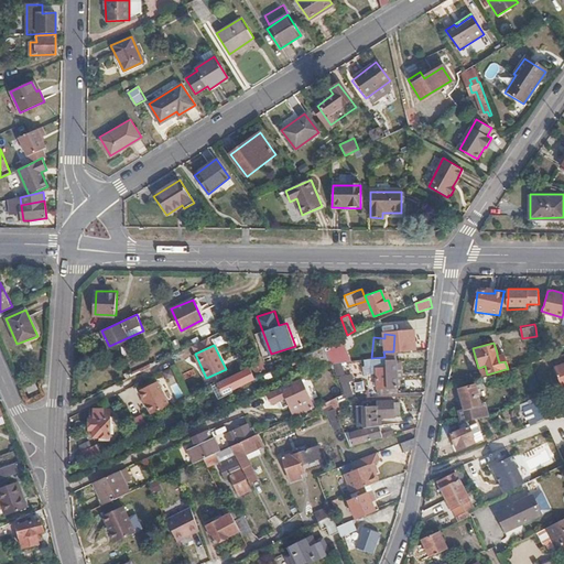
[(398,392),(394,351),(393,351),(383,351),(384,357),(388,393),(398,392)]
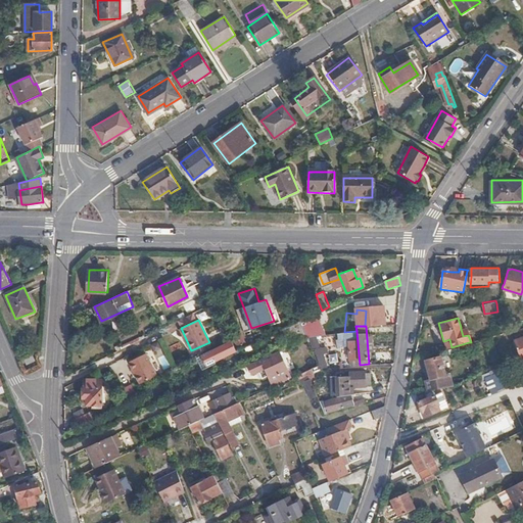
[(243,342),(237,329),(231,332),(236,344),(243,342)]
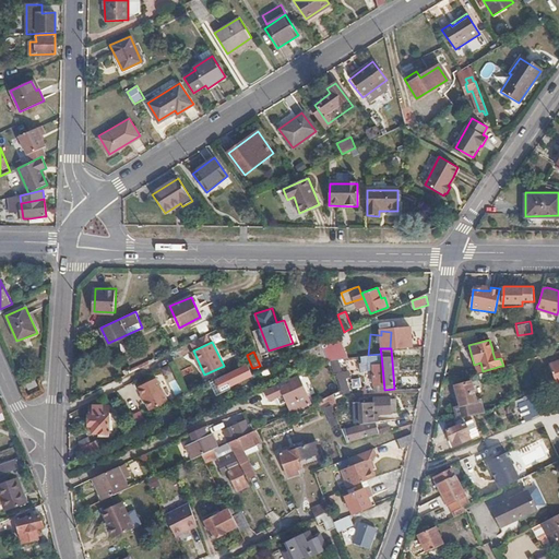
[(384,390),(381,354),(368,355),(364,356),(365,359),(370,359),(373,390),(384,390)]
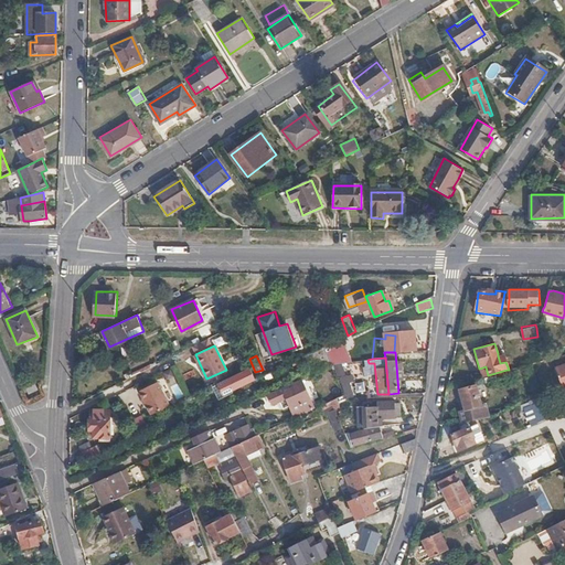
[(347,362),(333,363),(338,377),(345,375),(342,365),(348,364),(347,362)]
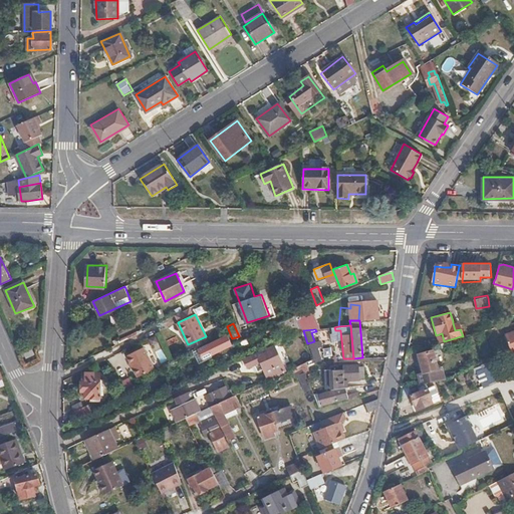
[(436,335),(438,342),(444,341),(442,333),(436,335)]
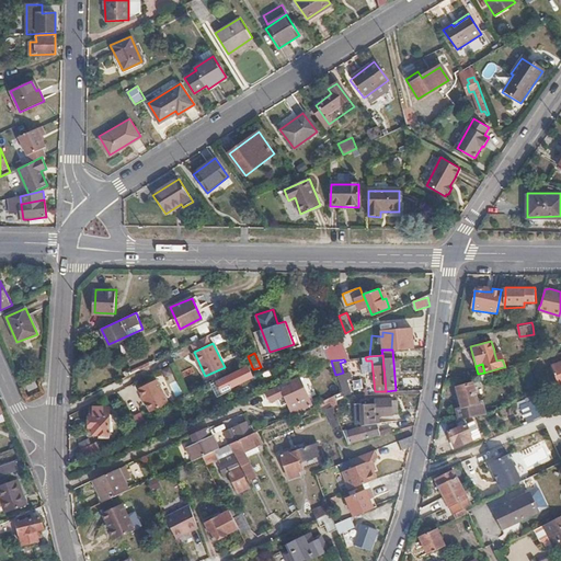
[(560,365),(548,370),(556,390),(560,387),(560,365)]
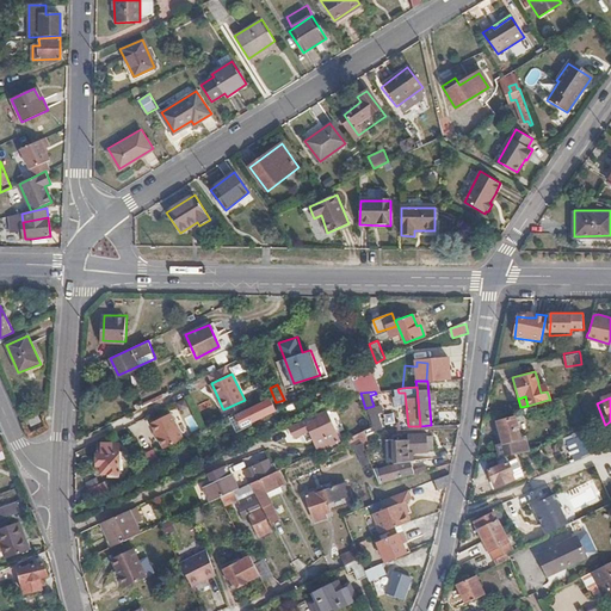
[(240,427),(275,411),(270,399),(234,415),(240,427)]
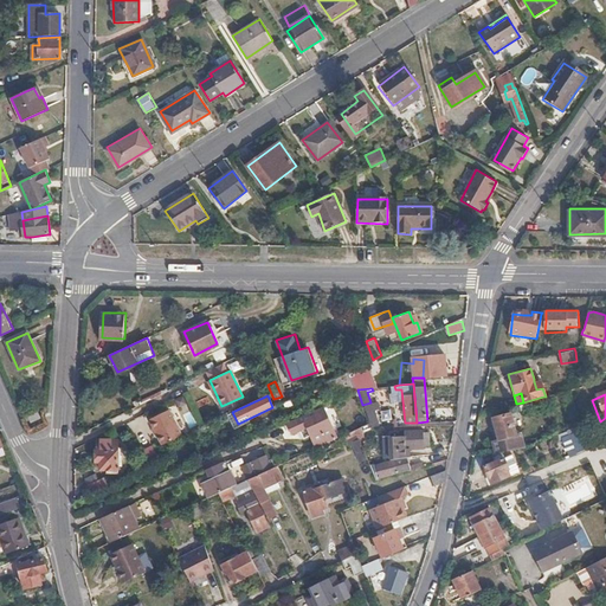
[(322,405),(287,421),(292,434),(302,430),(305,437),(313,434),(317,446),(337,438),(322,405)]
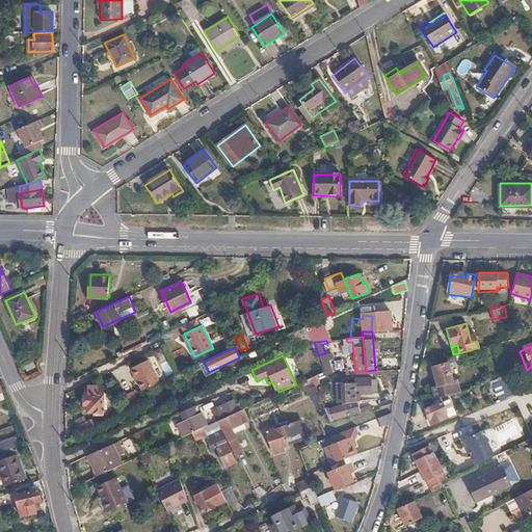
[(261,364),(257,357),(244,363),(248,370),(261,364)]
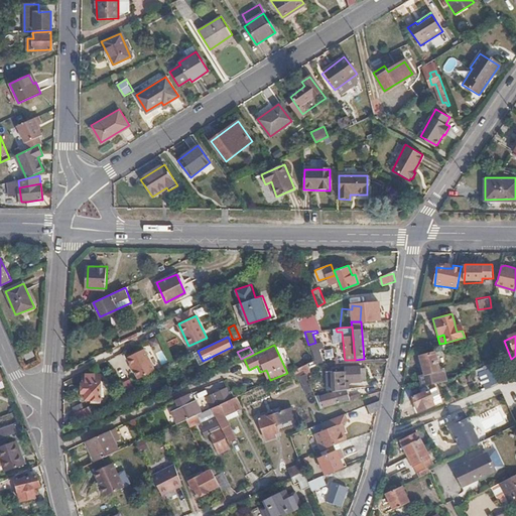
[(310,349),(315,361),(321,360),(316,347),(310,349)]
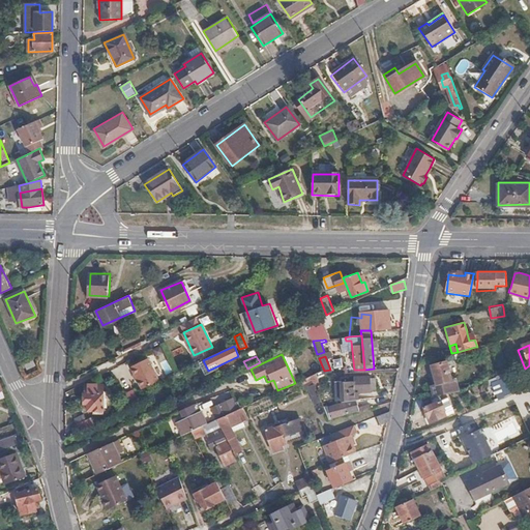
[(157,378),(146,357),(129,366),(141,387),(157,378)]
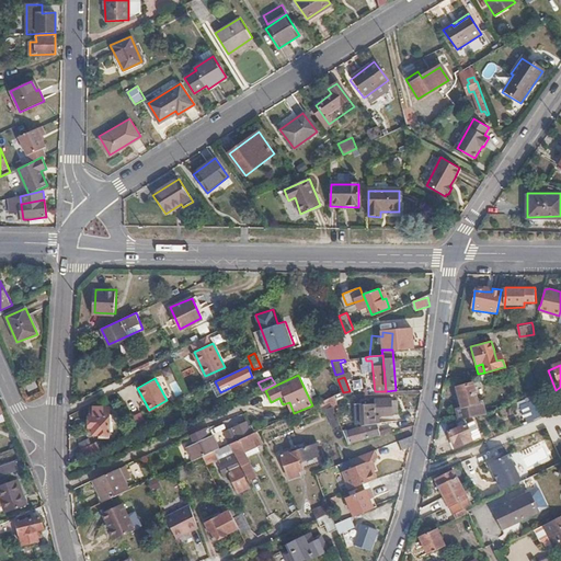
[(37,388),(35,380),(26,385),(30,391),(37,388)]
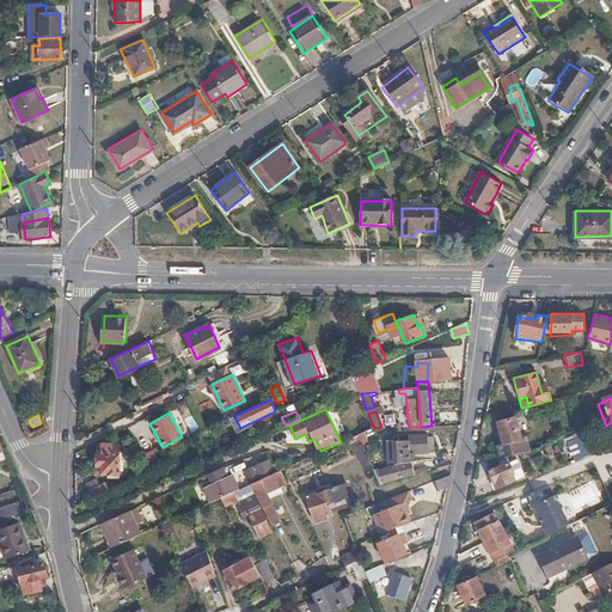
[(502,444),(506,457),(527,454),(521,438),(515,417),(497,422),(505,444),(502,444)]
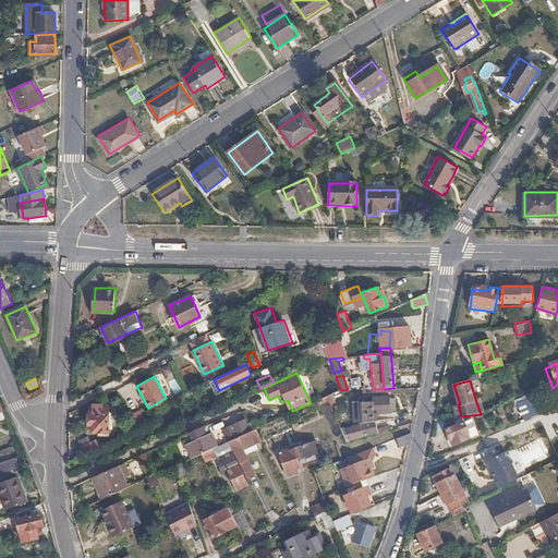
[(362,402),(363,424),(377,422),(376,413),(389,412),(389,410),(395,410),(395,399),(389,399),(389,396),(373,397),(373,402),(362,402)]
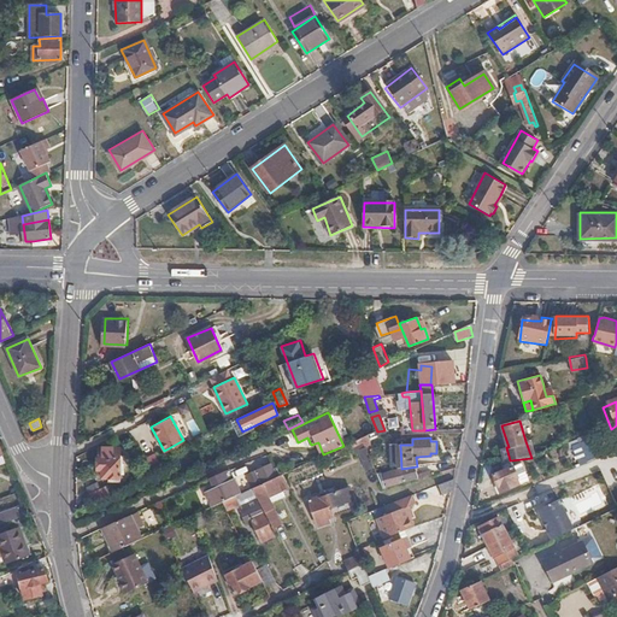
[(526,441),(532,458),(535,458),(536,457),(532,440),(526,441)]
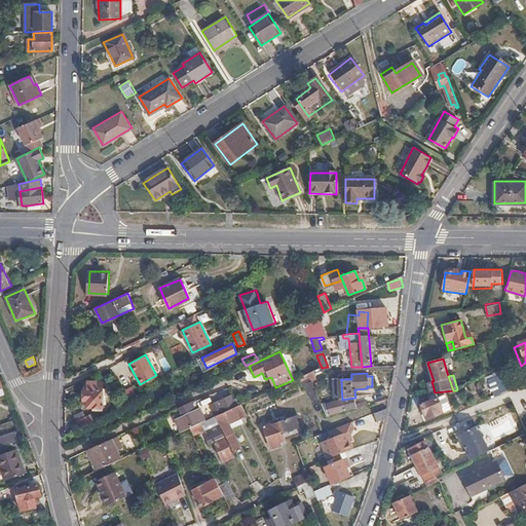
[(102,411),(102,381),(84,382),(84,391),(83,391),(82,401),(86,401),(86,408),(91,408),(91,411),(102,411)]
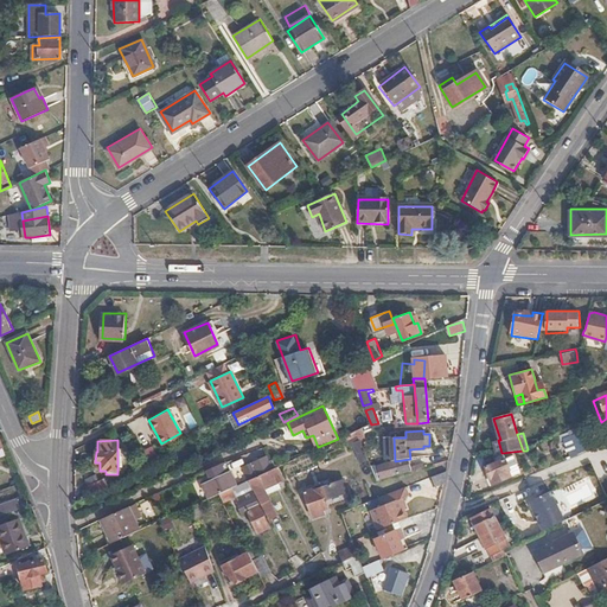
[(362,440),(352,443),(360,464),(369,460),(362,440)]
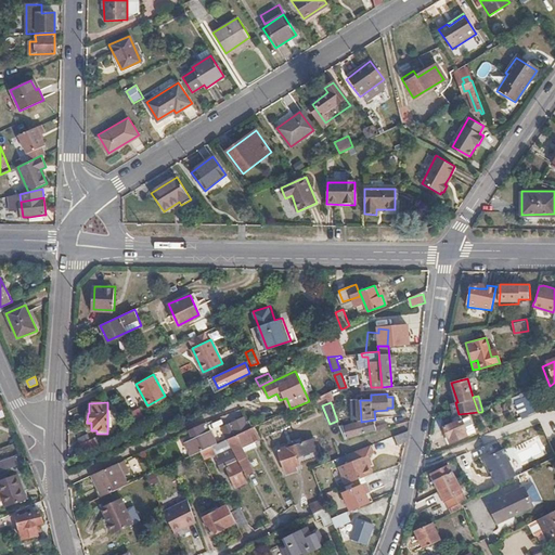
[(226,425),(231,437),(248,429),(242,417),(226,425)]
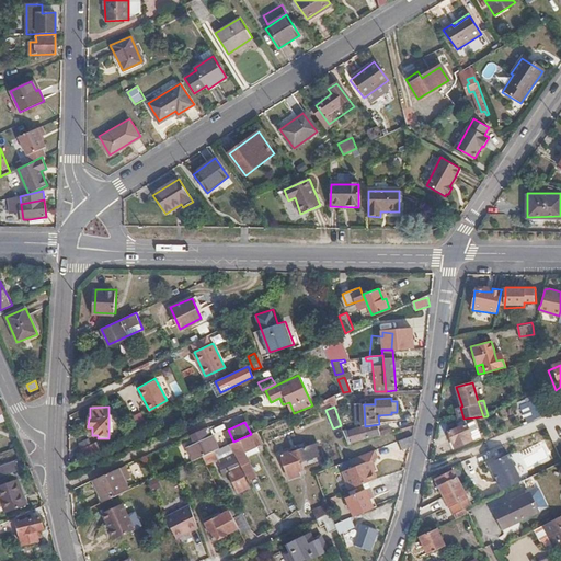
[(470,432),(465,423),(448,431),(456,447),(472,439),(468,433),(470,432)]
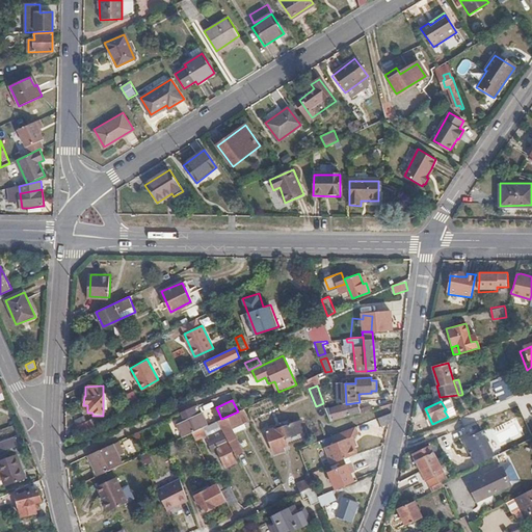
[(192,432),(211,424),(201,402),(184,409),(187,417),(181,420),(188,434),(192,432)]
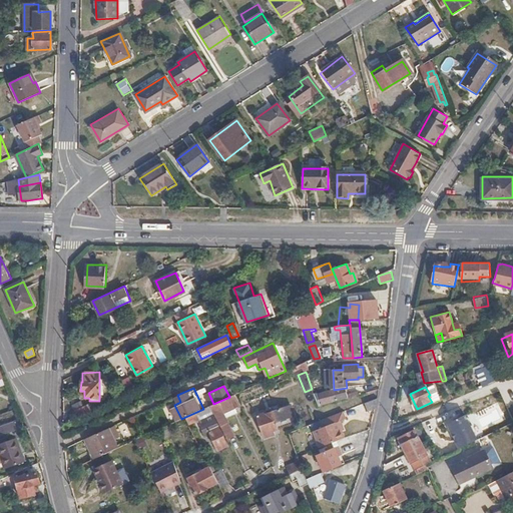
[(346,398),(345,389),(331,391),(318,394),(320,403),(346,398)]
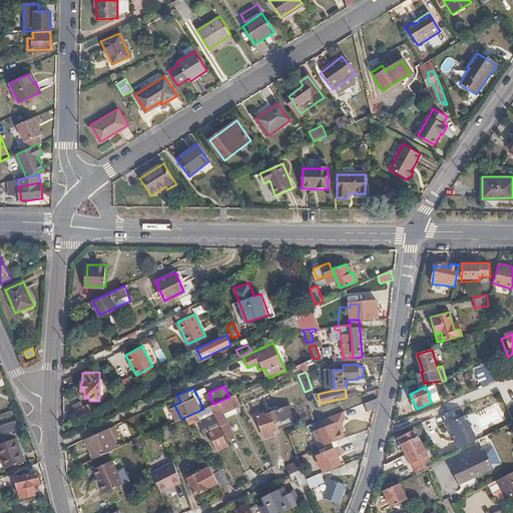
[(239,405),(233,395),(229,397),(213,404),(212,405),(209,406),(213,414),(214,416),(239,405)]
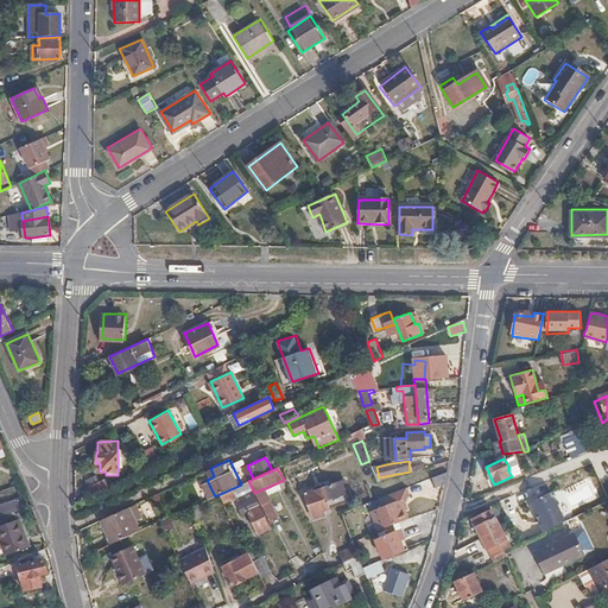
[(435,489),(444,483),(447,472),(430,479),(435,489)]
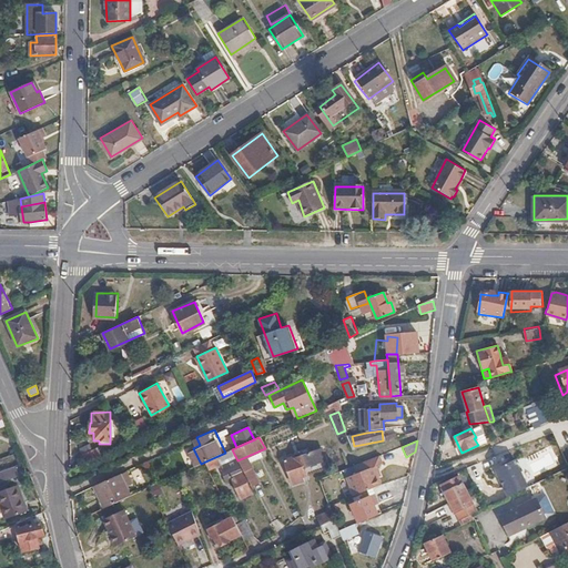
[(84,462),(102,457),(99,444),(81,449),(84,462)]
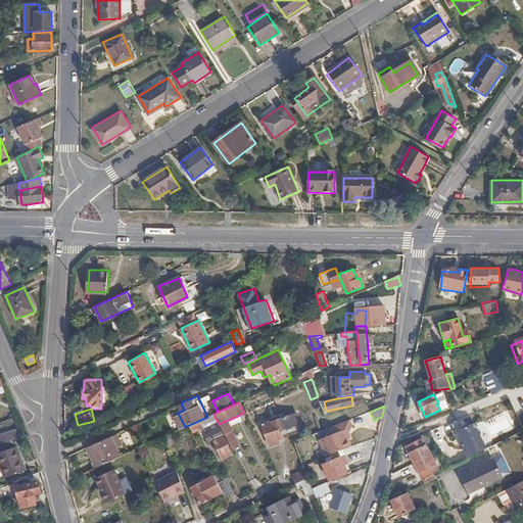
[(303,423),(299,413),(272,422),(271,421),(260,424),(270,446),(280,442),(279,439),(284,437),(282,430),(303,423)]
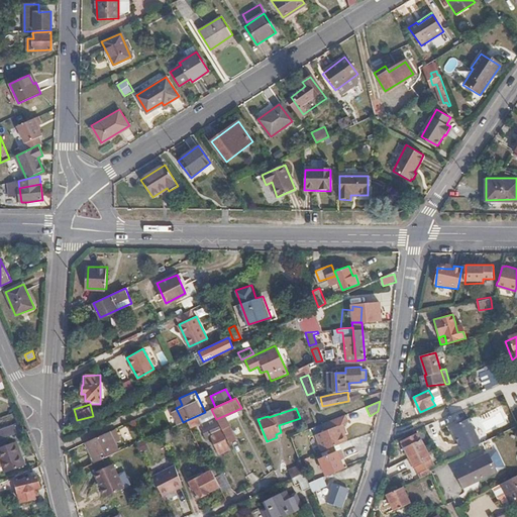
[(215,417),(211,409),(205,412),(187,420),(191,428),(199,424),(205,437),(210,435),(218,453),(228,448),(214,418),(215,417)]
